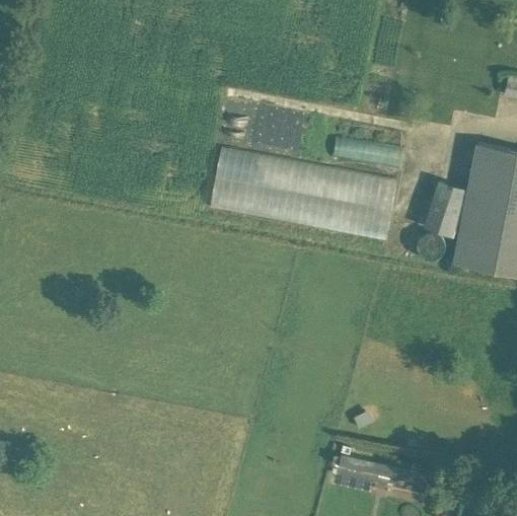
[(516,99),(516,76),(508,75),(503,96),(516,99)]
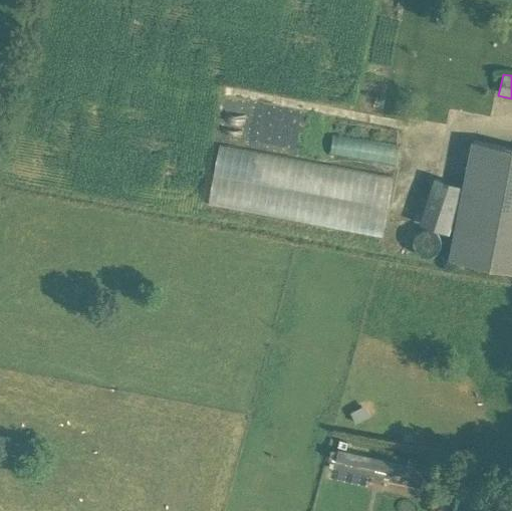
[(355,111),(374,112),(375,103),(356,102),(355,111)]
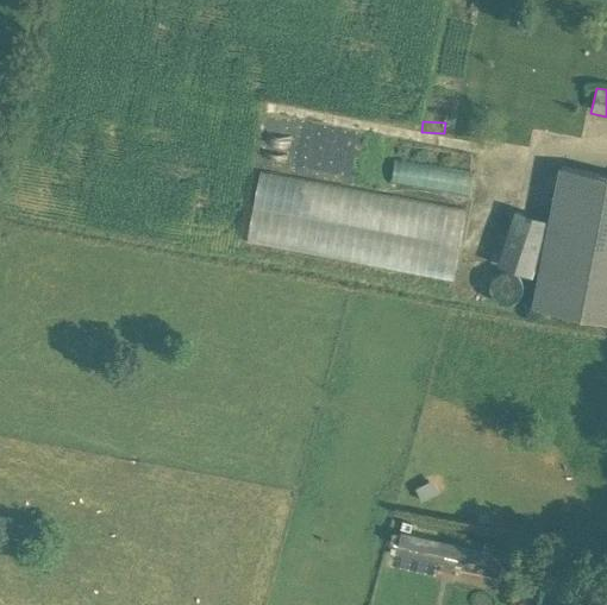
[(393,188),(470,197),(474,172),(396,163),(393,188)]
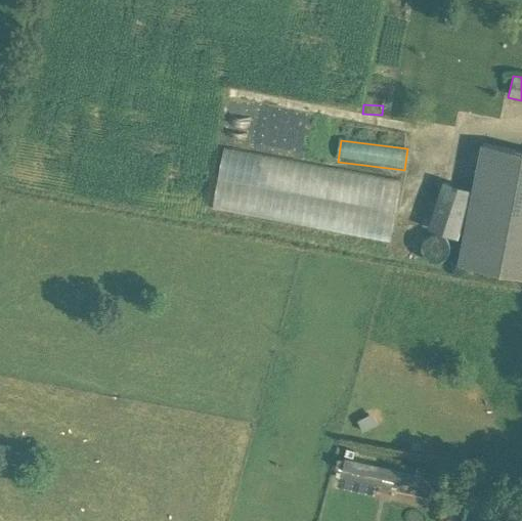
[(521,154),(479,145),(470,191),(441,182),(426,231),(455,240),(467,208),(457,266),(521,278),(521,154)]
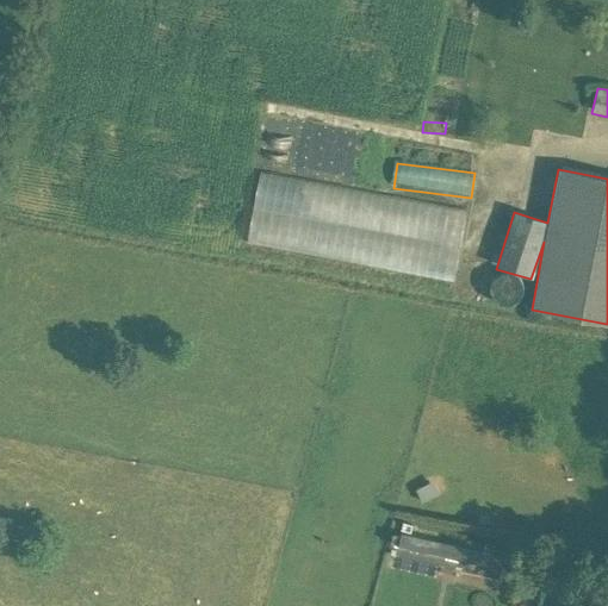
[(259,174),(246,247),(457,282),(461,250),(463,250),(470,211),(259,174)]
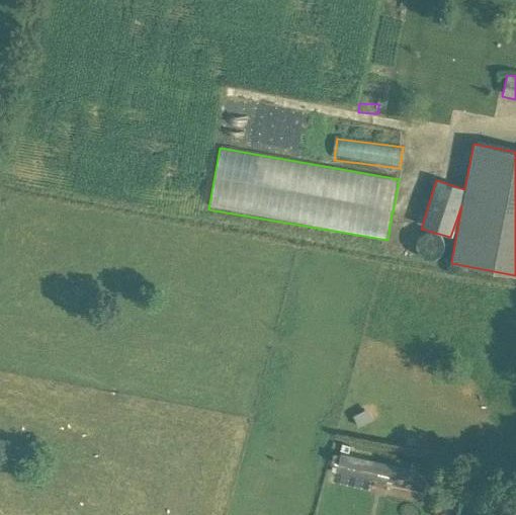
[(422,495),(427,475),(339,455),(335,476),(422,495)]
